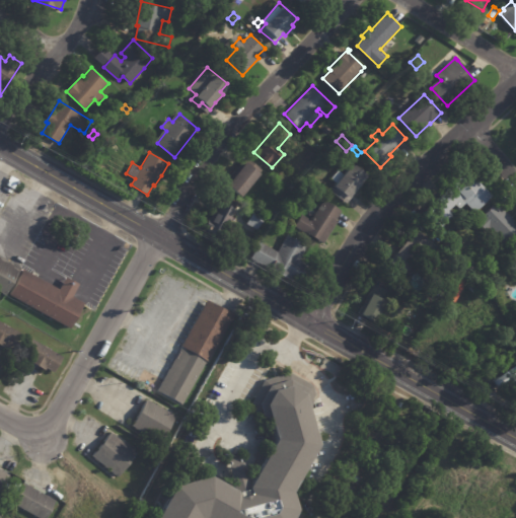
[(89,157),(98,162),(94,169),(85,163),(89,157)]
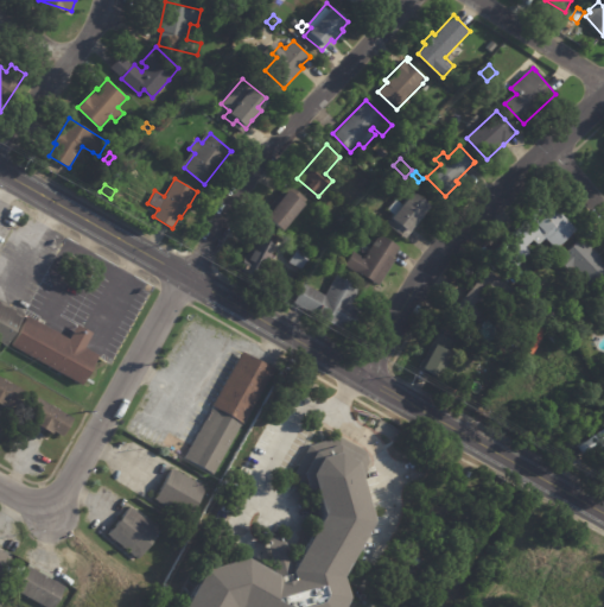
[(309,201),(298,213),(298,212),(281,232),(265,217),(287,191),(290,193),(293,187),(309,200),(309,201)]
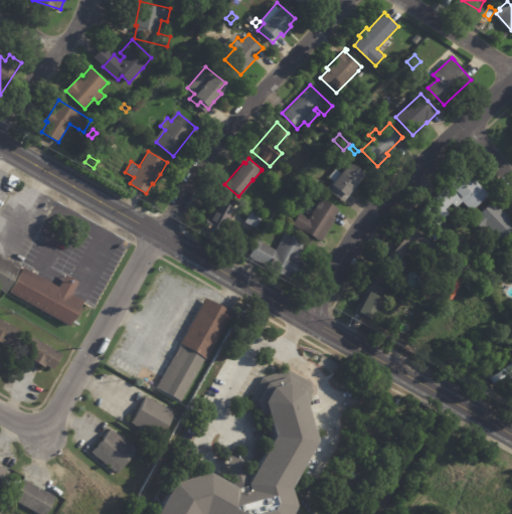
[(353,192),(344,202),(328,188),(335,181),(330,176),(337,168),(341,172),(349,162),(363,175),(358,181),(360,183),(353,192)]
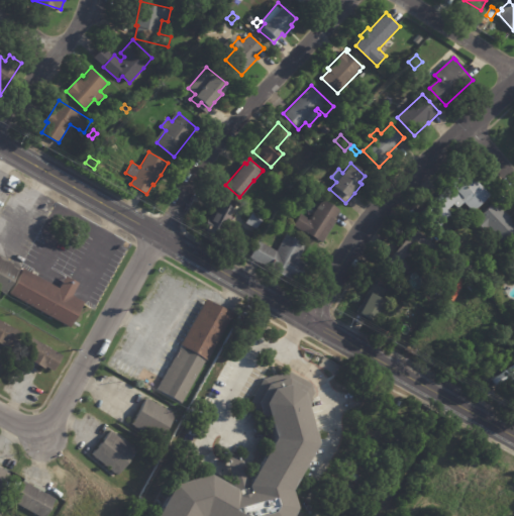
[(435,227),(421,213),(446,189),(445,188),(450,184),(451,184),(465,171),(473,179),(475,177),(492,195),(475,212),(466,202),(458,208),(454,203),(447,210),(451,214),(437,229),(444,236),(438,242),(429,232),(435,227)]
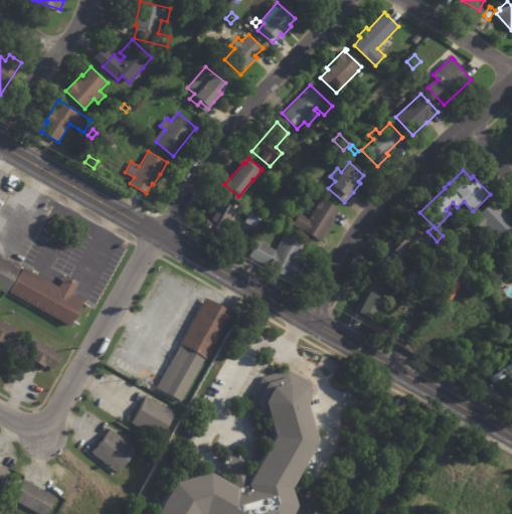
[(340,210),(334,218),(336,219),(321,242),(294,224),(302,212),(310,218),(324,198),(340,209),(340,210)]
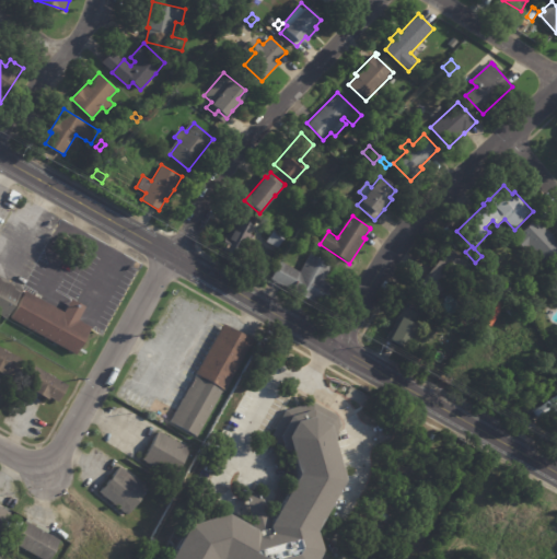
[(254,226),(235,260),(217,249),(235,217),(254,226)]
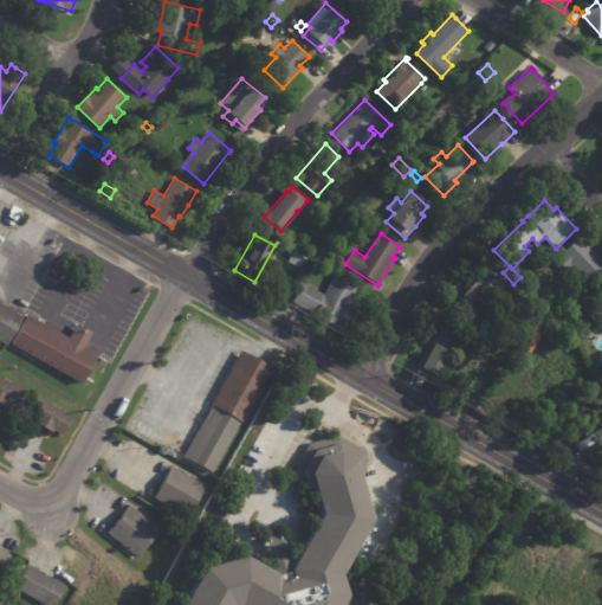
[(588,243),(601,257),(601,272),(590,284),(587,281),(582,284),(557,258),(581,236),(588,243)]
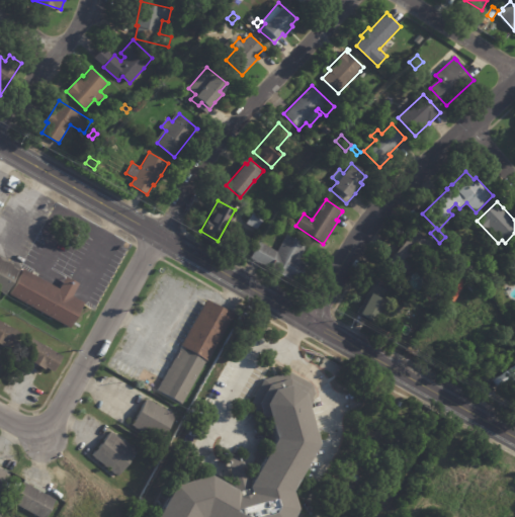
[(254,211),(264,218),(257,229),(247,223),(254,211)]
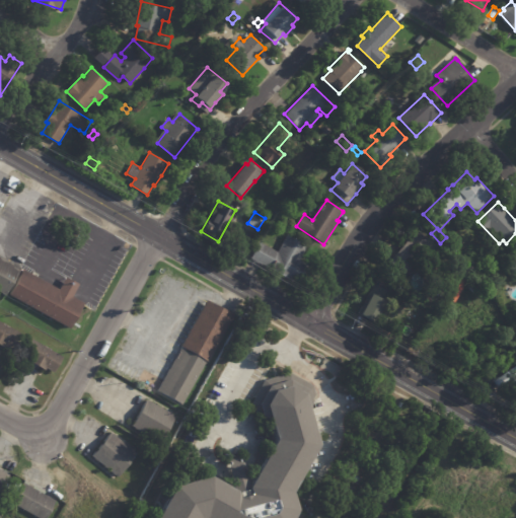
[(432,270),(418,259),(404,275),(389,263),(418,229),(446,253),(432,271),(432,270)]
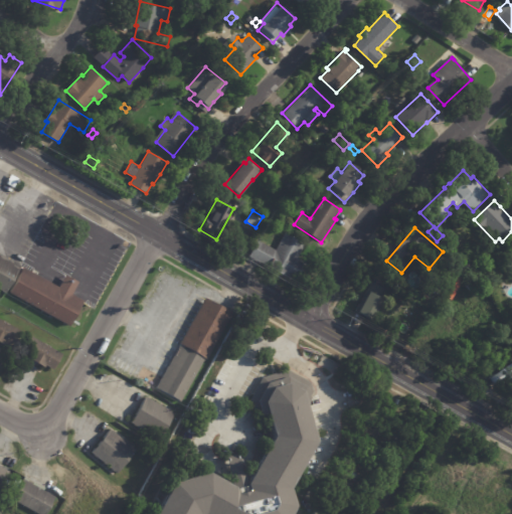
[(261,263),(250,257),(261,239),(278,249),(288,233),(307,244),(299,259),(305,263),(294,282),(261,263)]
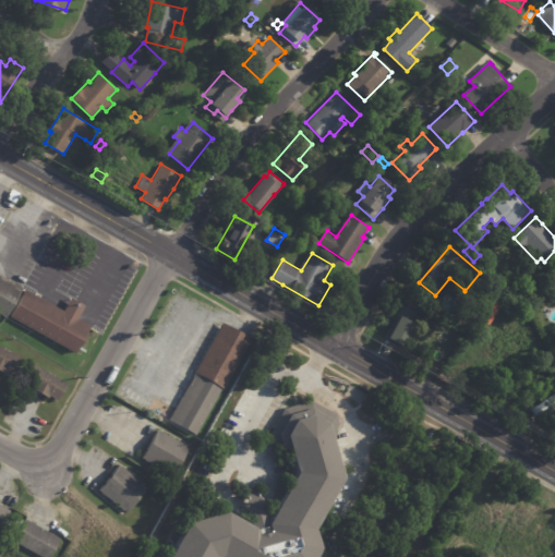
[(257,273),(261,268),(267,273),(264,277),(257,273)]
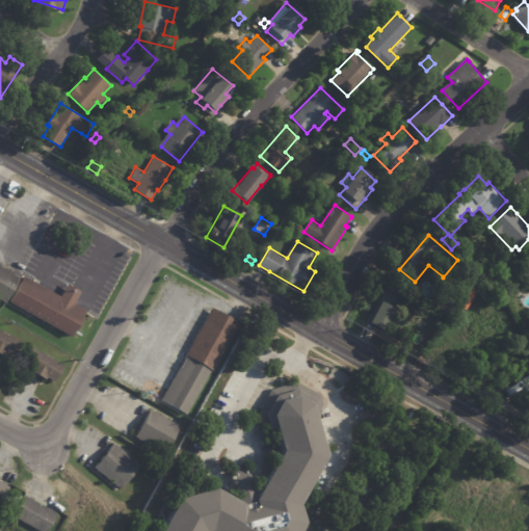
[(20,273),(5,299),(0,296),(0,260),(21,272),(20,273)]
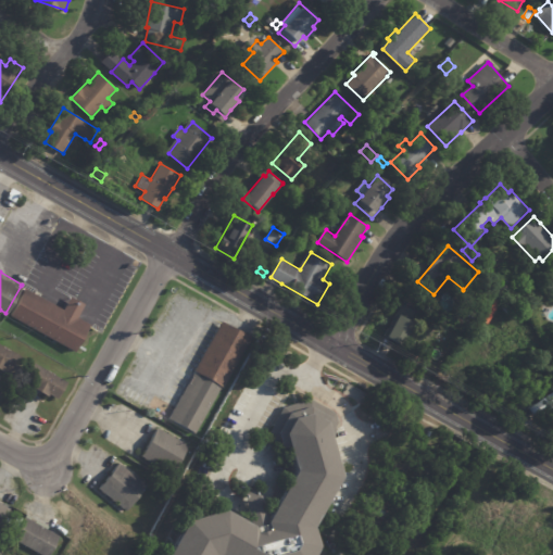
[(93,325),(78,351),(15,316),(29,290),(68,311),(75,298),(89,305),(82,318),(93,325)]
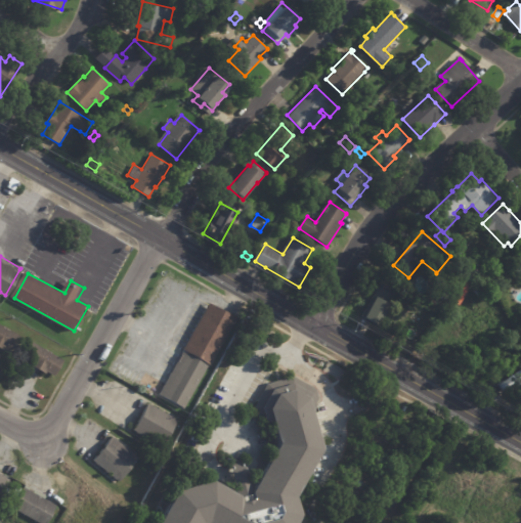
[(469,280),(473,284),(467,294),(463,291),(469,280)]
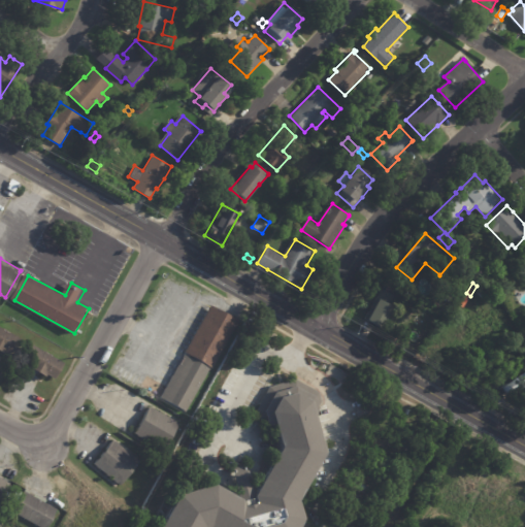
[(402,299),(396,310),(392,307),(380,328),(365,320),(376,300),(374,299),(382,288),(402,299)]
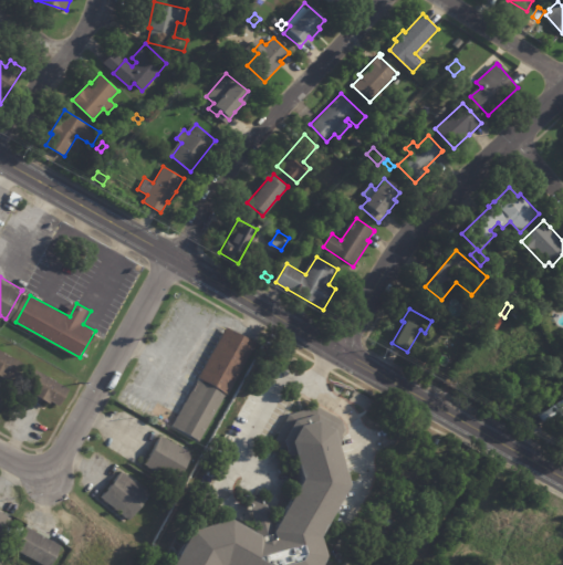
[(256,342),(257,343),(229,393),(199,376),(227,326),(256,342)]
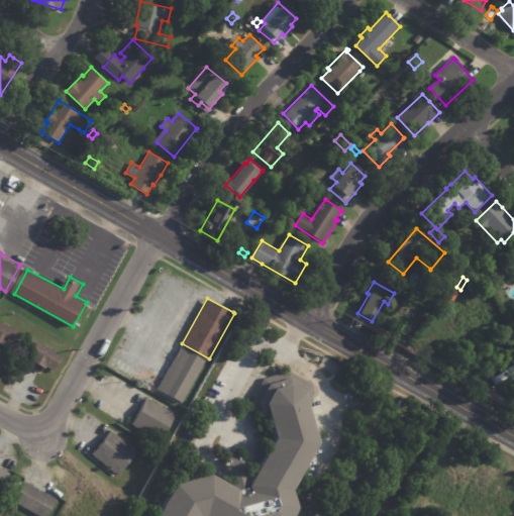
[(75,319),(81,323),(89,308),(82,304),(75,319)]
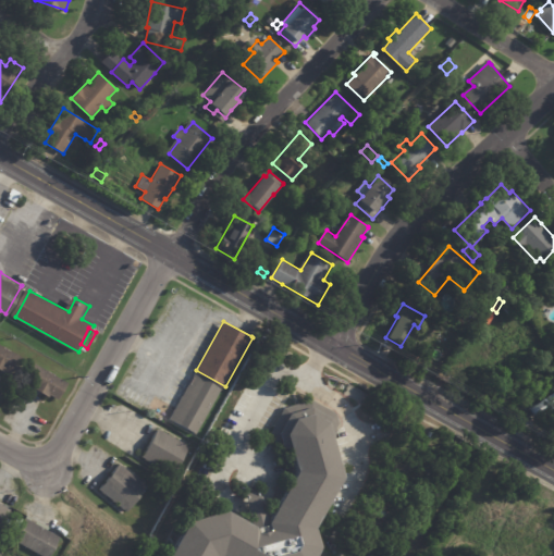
[(14,373),(5,368),(3,371),(0,369),(0,344),(23,358),(14,373)]
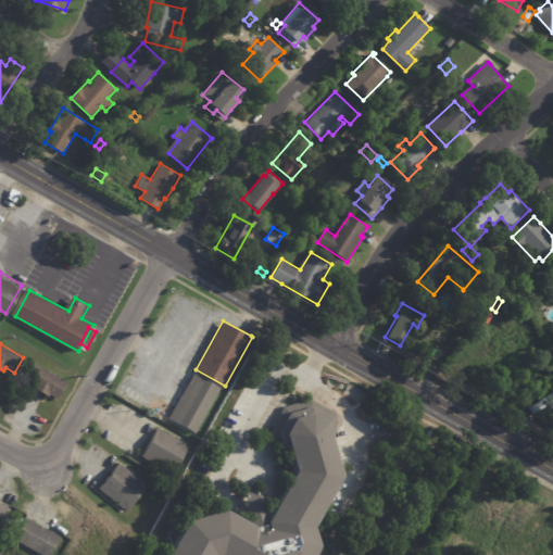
[(51,394),(49,392),(47,395),(30,386),(32,383),(24,378),(34,362),(66,380),(57,398),(51,394)]
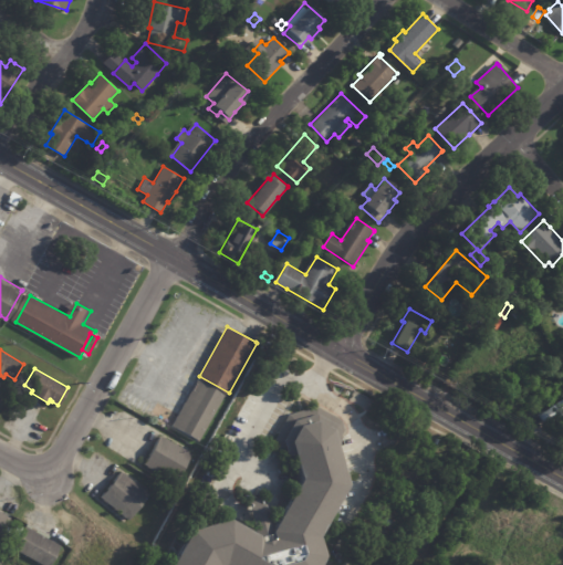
[(180,412),(199,378),(226,394),(200,440),(174,425),(180,412)]
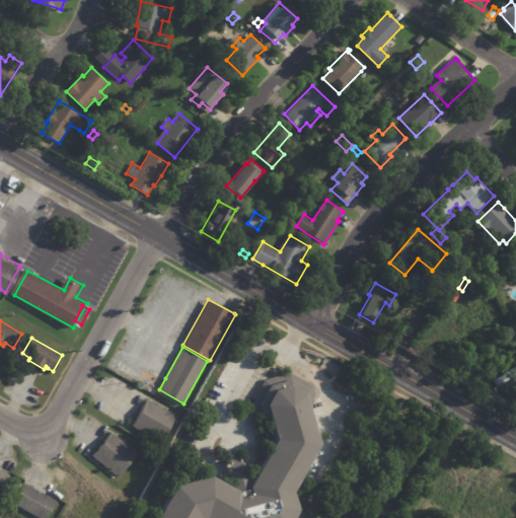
[(499,388),(494,381),(515,368),(515,382),(502,392),(499,388)]
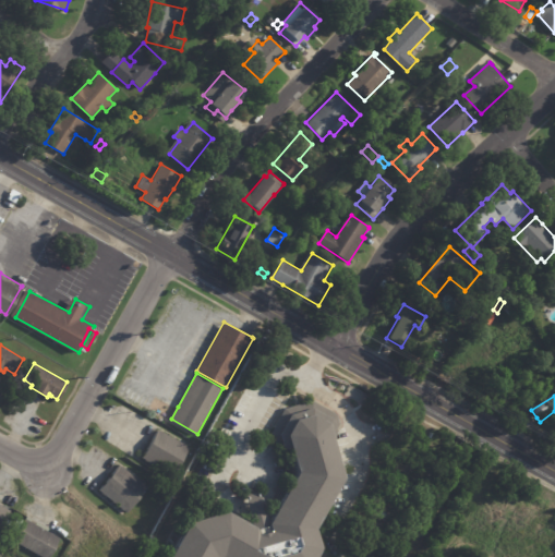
[(327,408),(338,413),(340,423),(330,437),(340,476),(312,527),(315,539),(322,536),(325,548),(320,556),(219,556),(218,556),(215,556),(164,556),(184,519),(224,510),(252,525),(244,494),(258,489),(266,520),(293,470),(288,447),(284,448),(281,444),(276,445),(272,432),(287,406),(314,400),(327,408)]
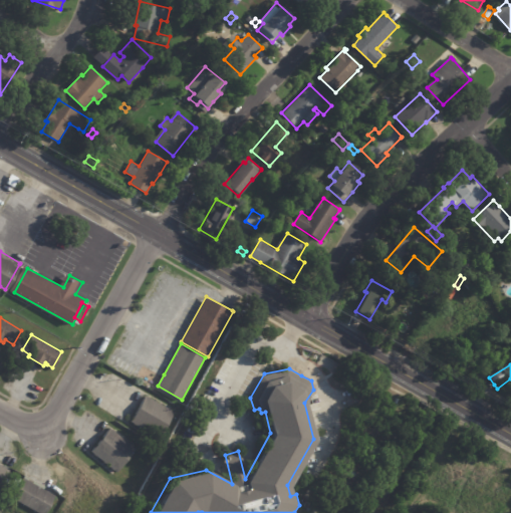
[(150,396),(176,411),(162,436),(133,420),(147,395),(150,396)]
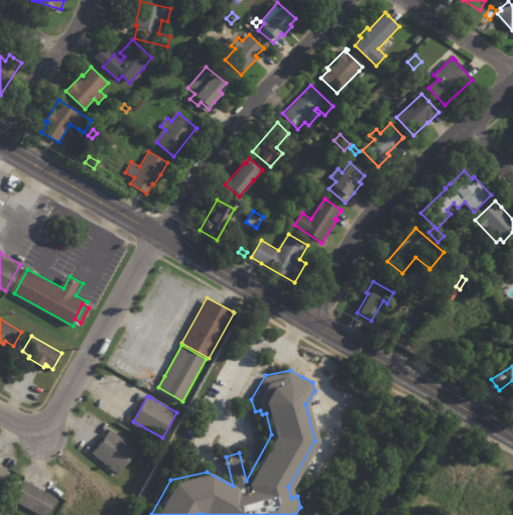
[(114,430),(137,449),(118,474),(93,452),(112,428),(114,430)]
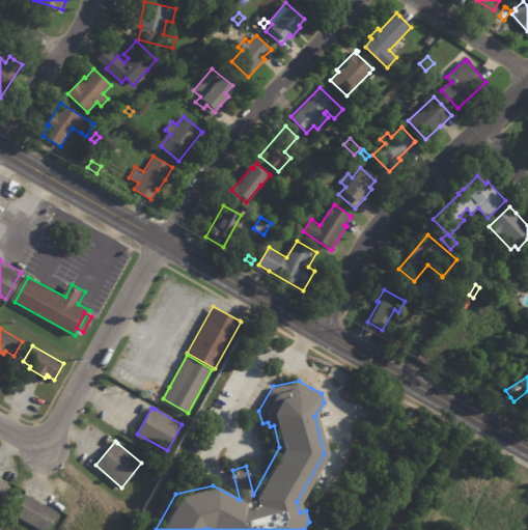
[(0,478),(6,482),(11,485),(0,506),(0,478)]
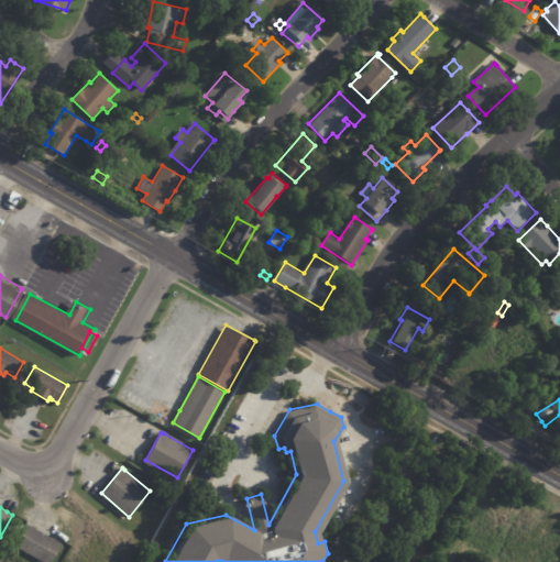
[(387,514),(397,518),(393,526),(383,520),(387,514)]
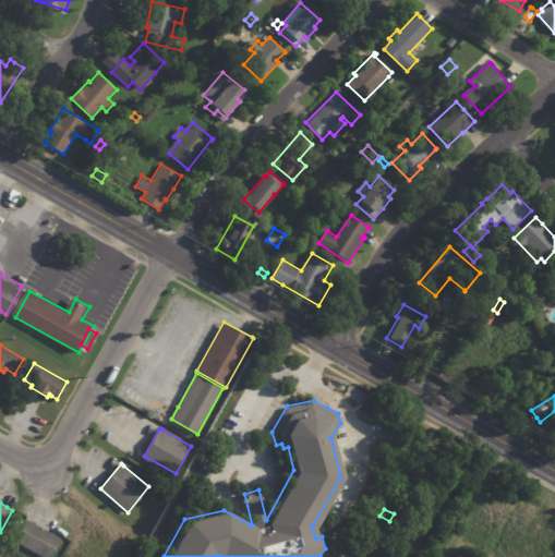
[(56,534),(61,537),(50,556),(45,556),(14,540),(27,518),(56,534)]
